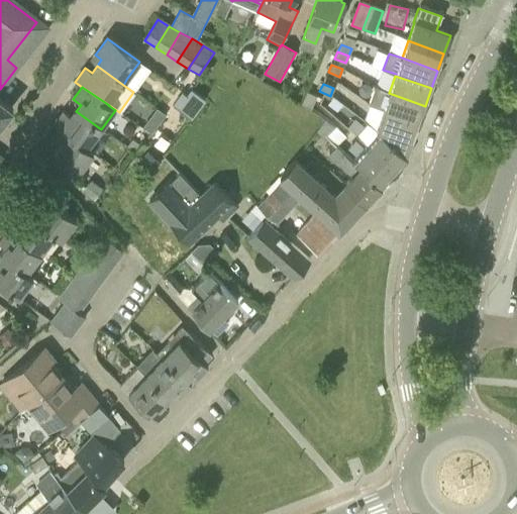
[(425,106),(389,93),(377,88),(371,105),(383,110),(419,123),(425,106)]
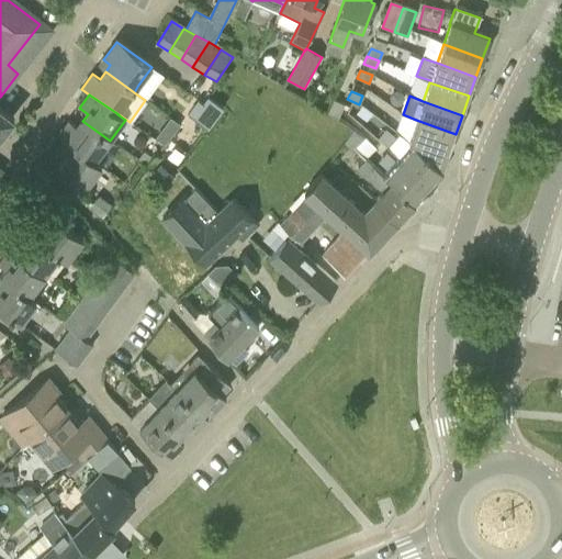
[(380,104),(366,97),(360,105),(374,113),(380,104)]
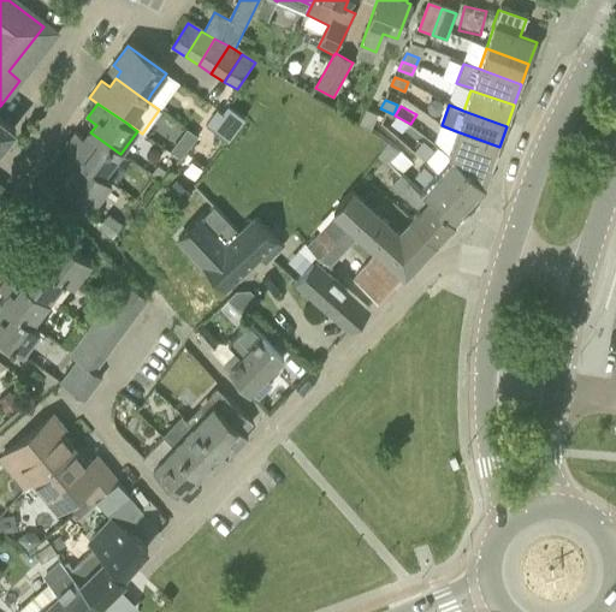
[(227,142),(243,120),(227,108),(221,116),(217,112),(206,126),(227,142)]
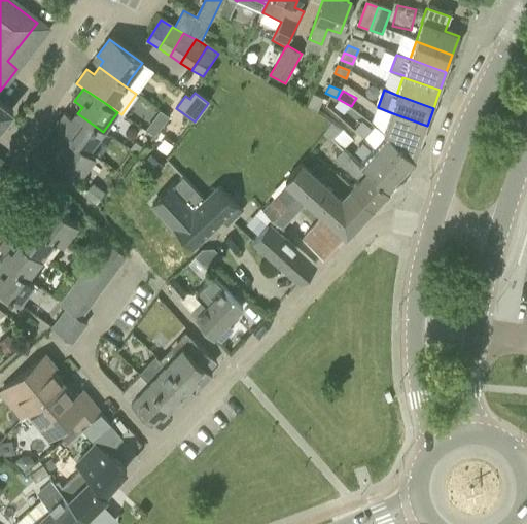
[(316,111),(322,99),(313,95),(307,107),(316,111)]
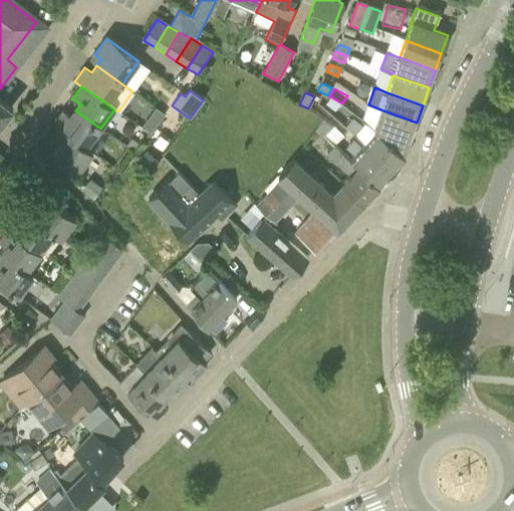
[(0,98),(0,161),(2,159),(0,157),(0,123),(11,110),(11,107),(0,98)]
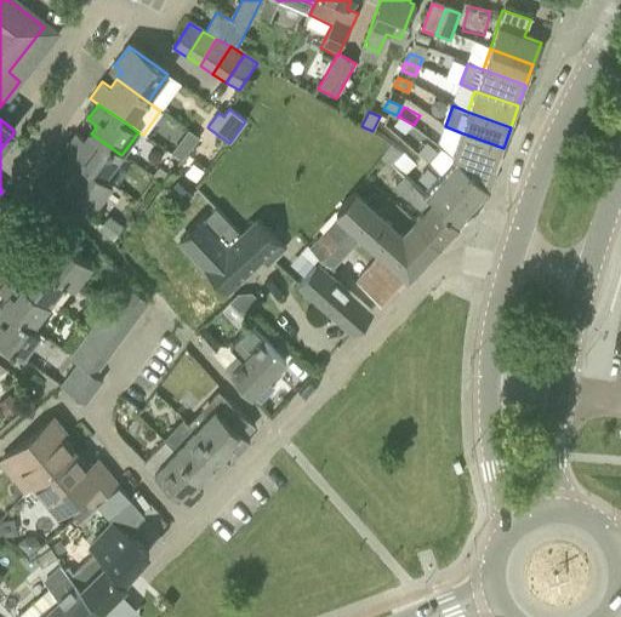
[(485,188),(486,187),(490,183),(503,148),(460,132),(450,156),(455,160),(456,160),(485,188)]
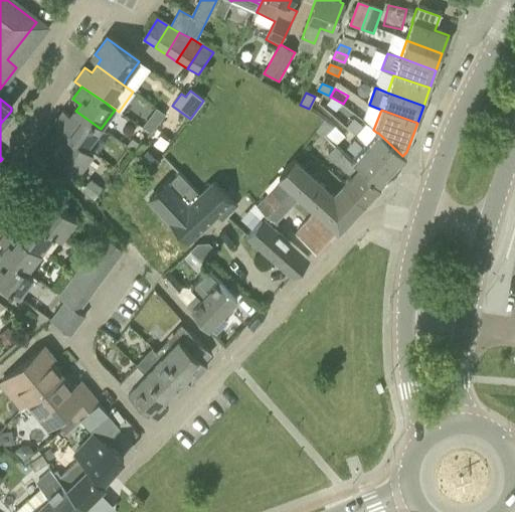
[(87,148),(101,129),(75,111),(69,117),(62,112),(53,125),(59,130),(60,130),(87,148)]
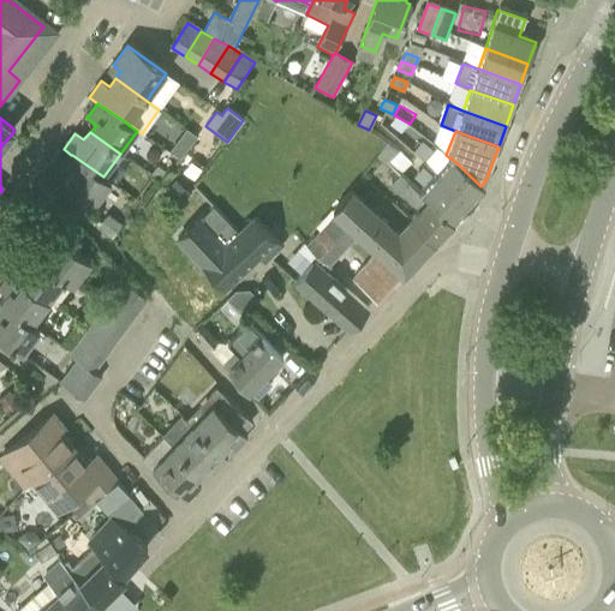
[(179,161),(187,150),(178,142),(169,154),(179,161)]
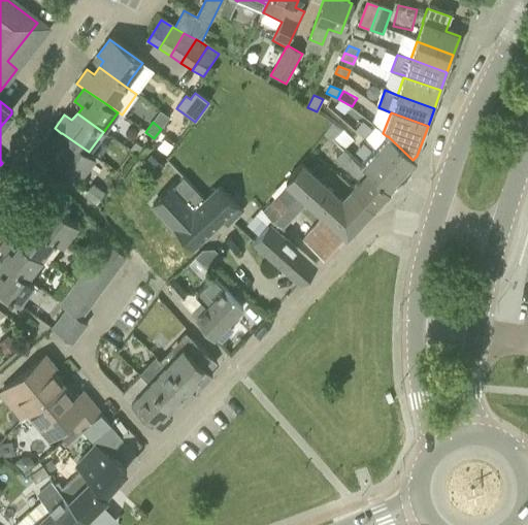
[(330,142),(341,130),(332,124),(324,136),(330,142)]
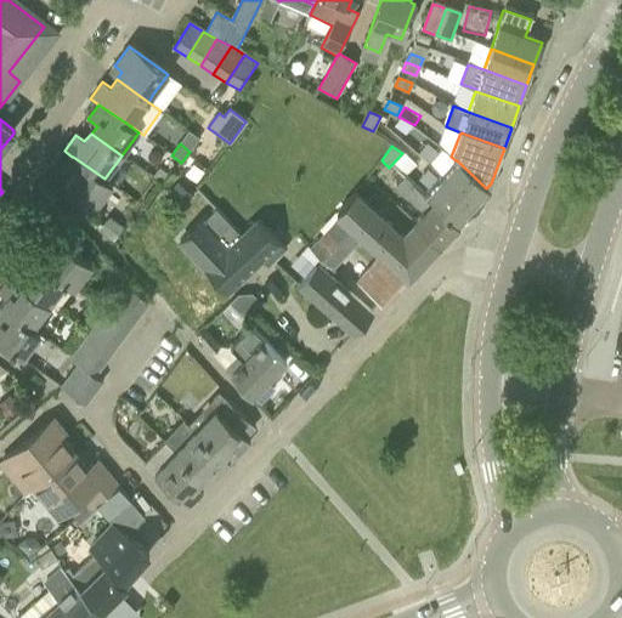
[(393,164),(399,170),(405,176),(416,165),(403,153),(393,164)]
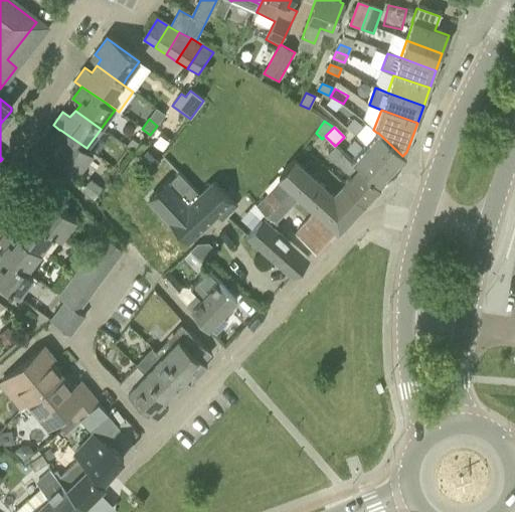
[(86,149),(87,148),(60,130),(59,130),(50,143),(57,148),(52,154),(78,173),(90,157),(93,154),(86,149)]
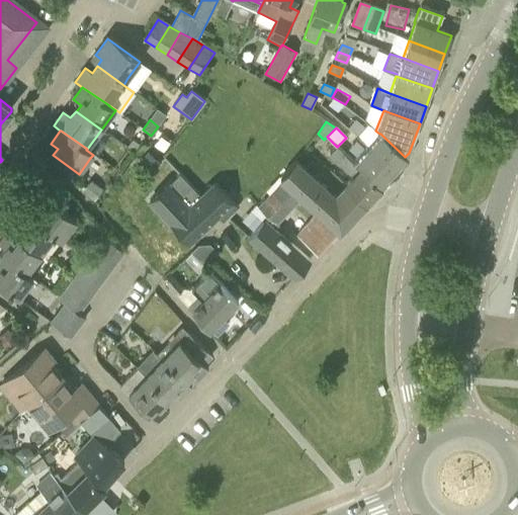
[(368,148),(396,173),(409,159),(406,156),(405,157),(380,134),(379,134),(368,148)]
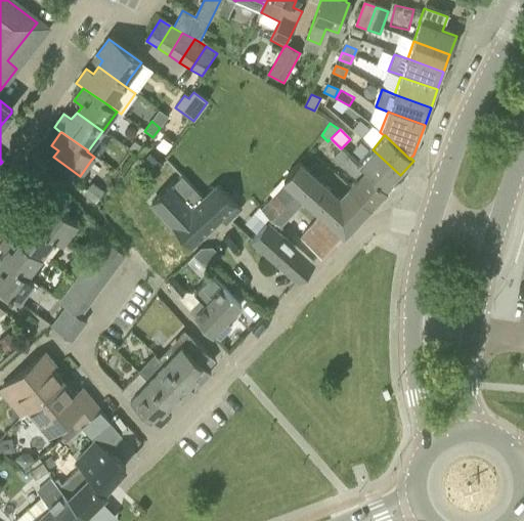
[(141,148),(134,143),(129,150),(136,156),(141,148)]
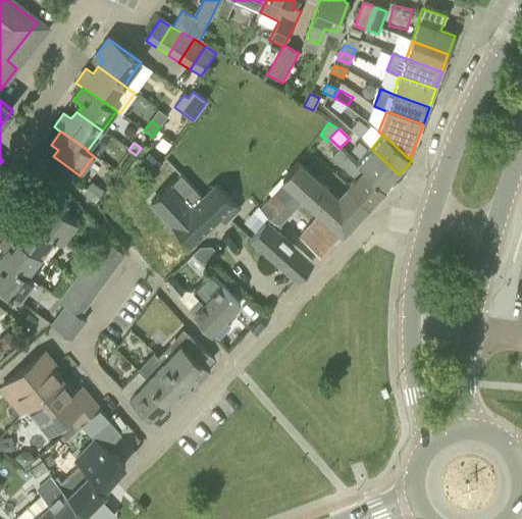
[(355,178),(349,186),(370,205),(385,189),(364,170),(363,171),(356,165),(357,164),(340,149),(331,158),(355,178)]
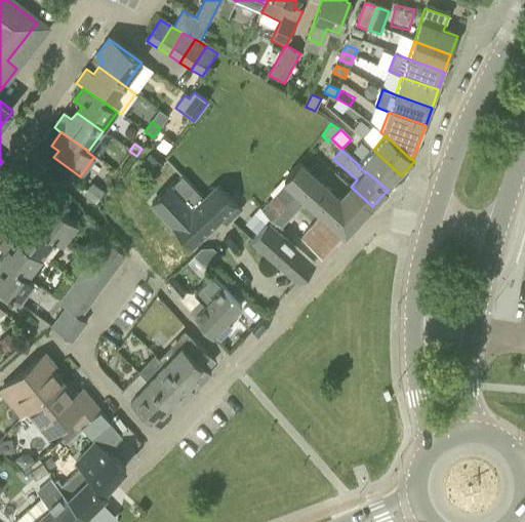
[(359,165),(358,166),(365,172),(366,171),(388,190),(401,175),(373,150),(359,165)]
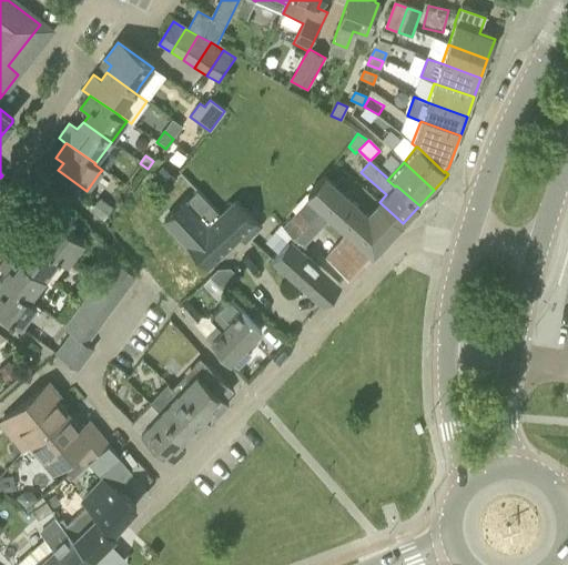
[(150,182),(165,194),(178,178),(162,167),(150,182)]
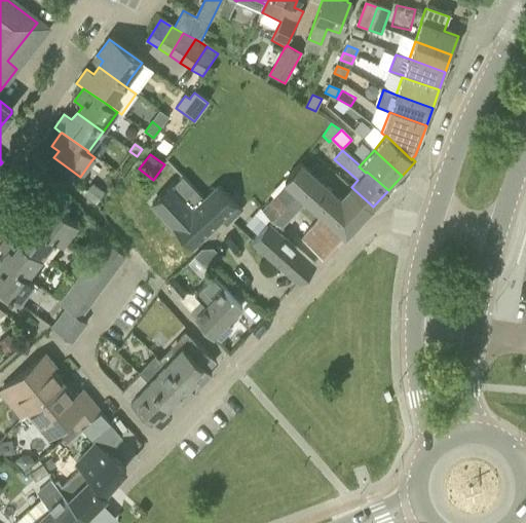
[(300,163),(284,182),(286,185),(287,184),(306,200),(323,215),(343,233),(346,236),(373,207),(351,187),(350,188),(349,187),(340,198),(300,163)]
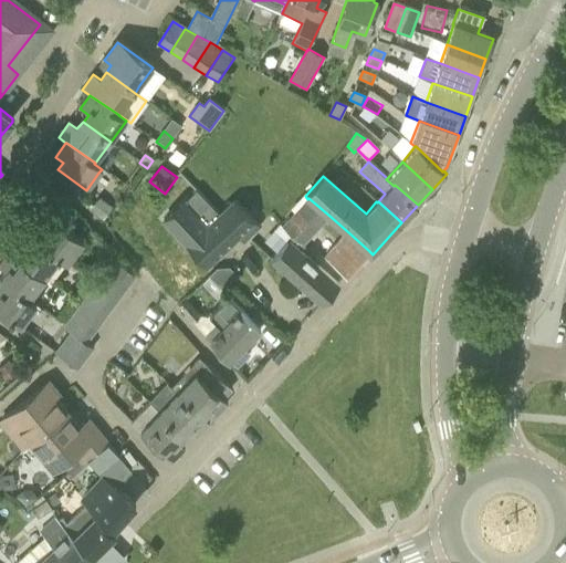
[(308,198),(307,199),(283,227),(304,244),(329,216),(308,198)]
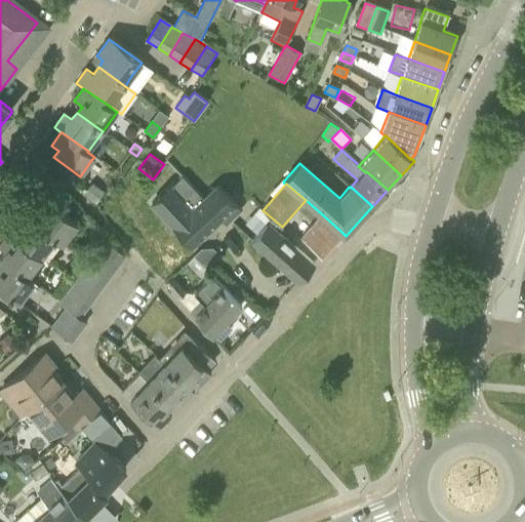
[(102,192),(91,185),(83,196),(93,203),(102,192)]
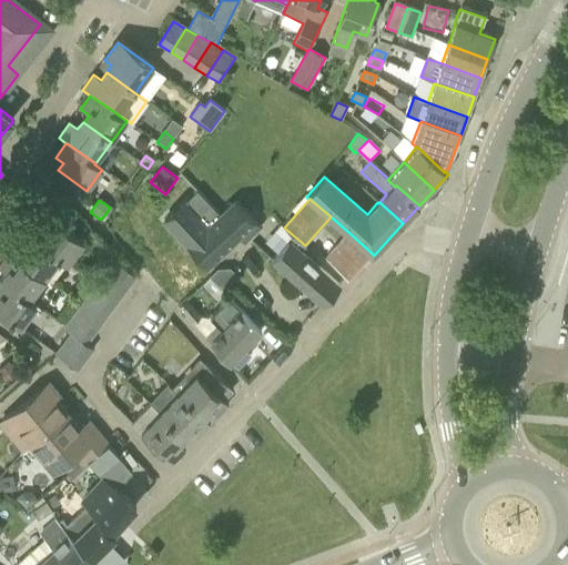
[(237,235),(236,236),(244,244),(261,229),(233,200),(217,214),(221,218),(237,235)]
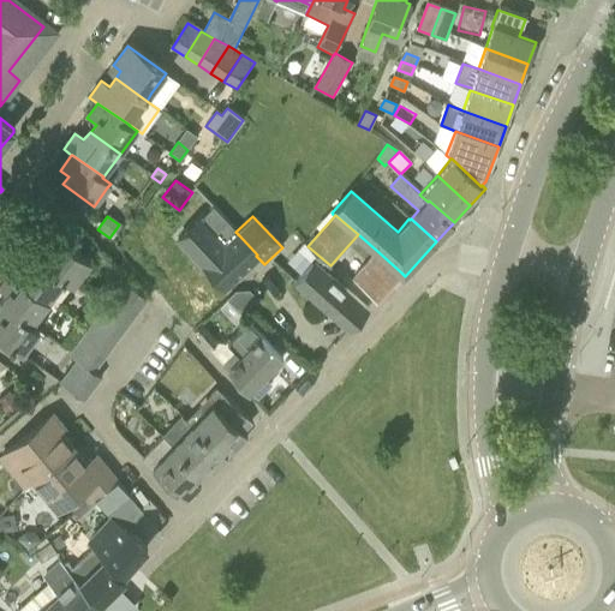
[(226,241),(218,232),(192,255),(224,288),(256,256),(257,255),(239,235),(236,232),(226,241)]
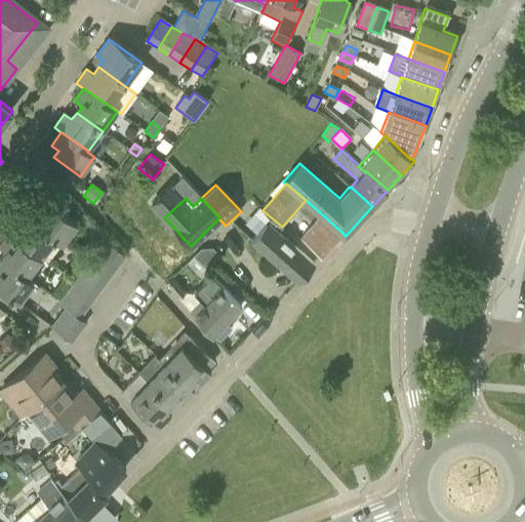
[(55,239),(58,235),(71,218),(44,199),(34,213),(41,218),(37,225),(55,239)]
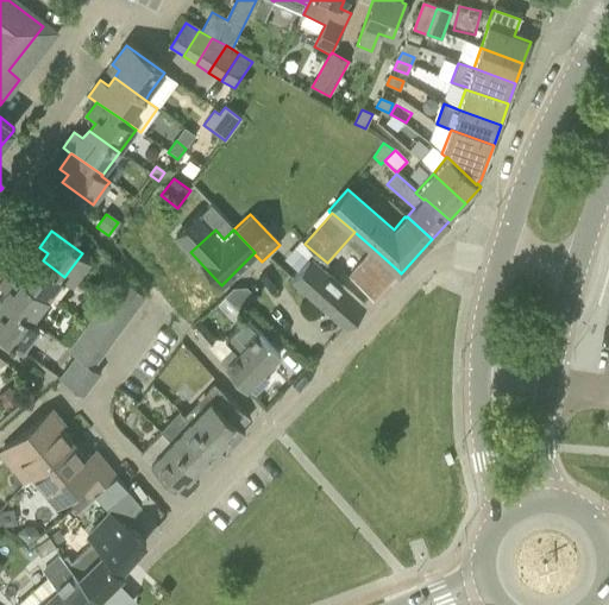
[(397,270),(374,249),(350,276),(374,297),(397,270)]
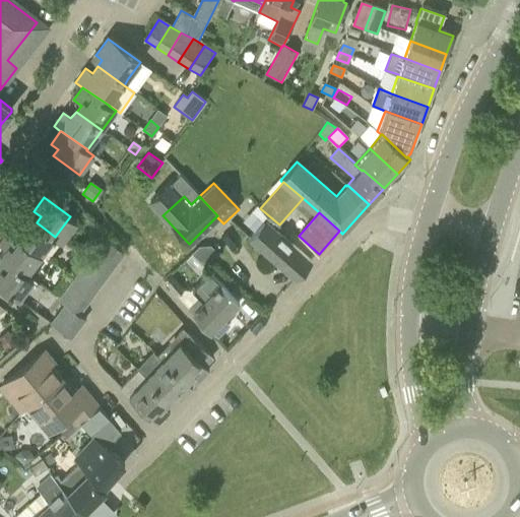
[(41,256),(55,237),(37,222),(29,217),(24,223),(17,218),(8,232),(41,256)]
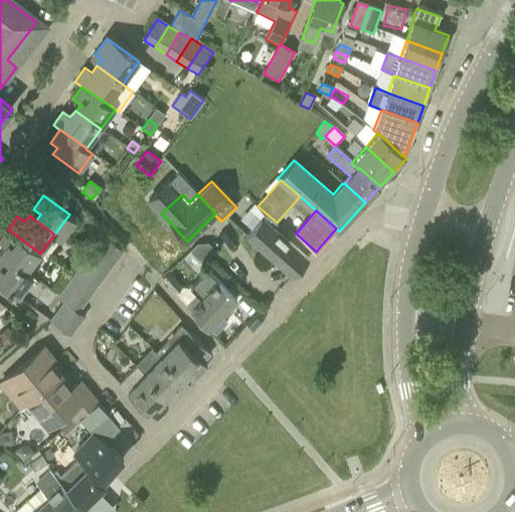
[(263,219),(247,236),(292,277),(307,260),(263,219)]
